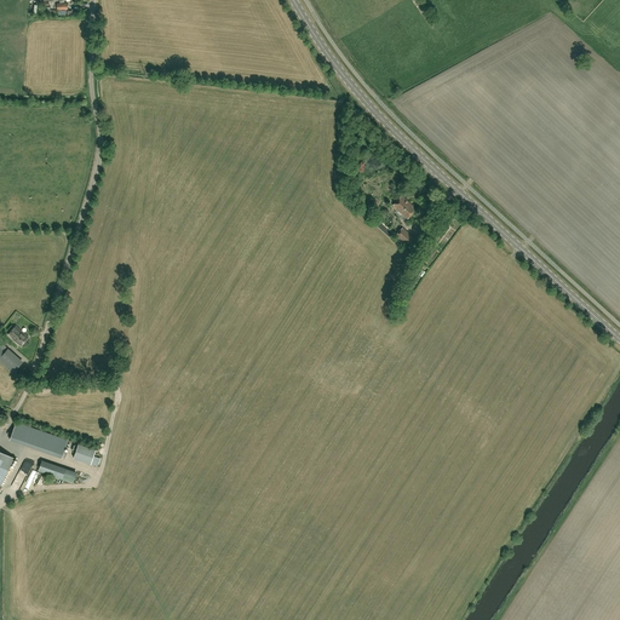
[(407,219),(417,208),(402,195),(392,205),(407,219)]
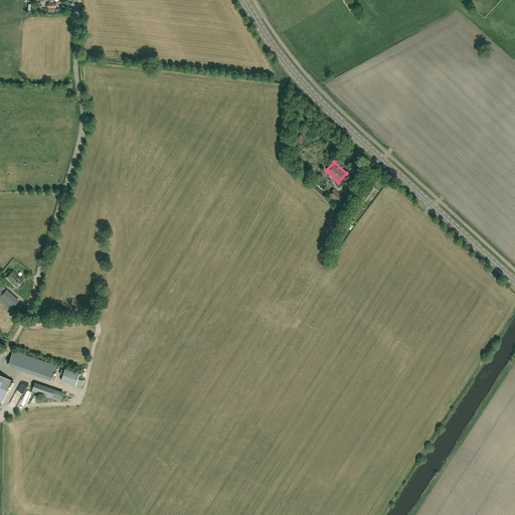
[(341,205),(346,199),(334,189),(329,195),(341,205)]
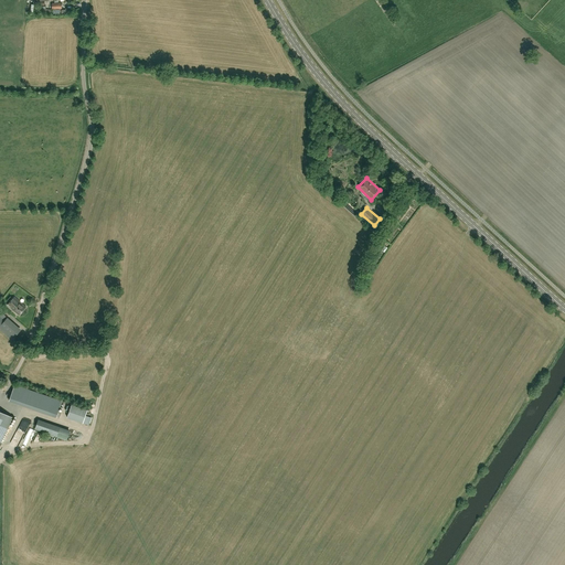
[(19,315),(27,307),(14,297),(7,305),(19,315)]
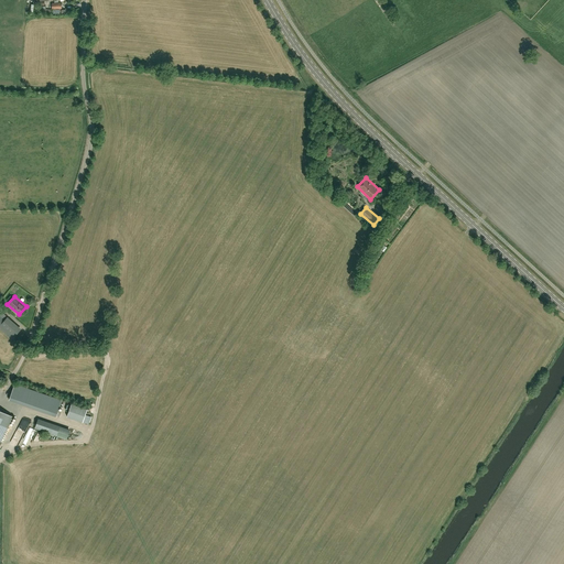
[(20,329),(15,326),(8,335),(12,339),(20,329)]
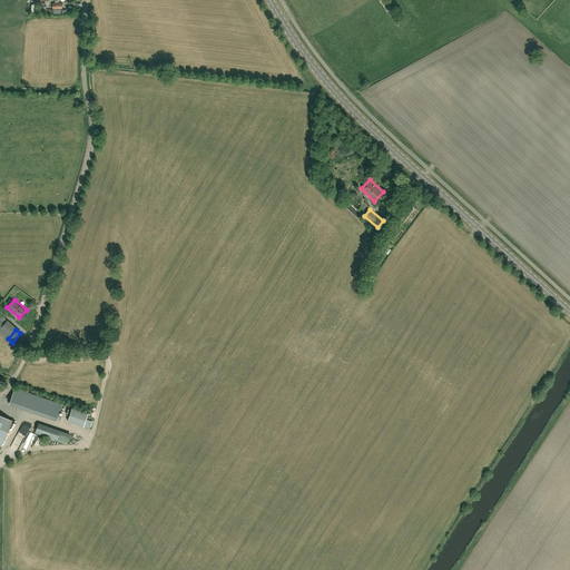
[(15,389),(9,404),(18,408),(23,391),(15,389)]
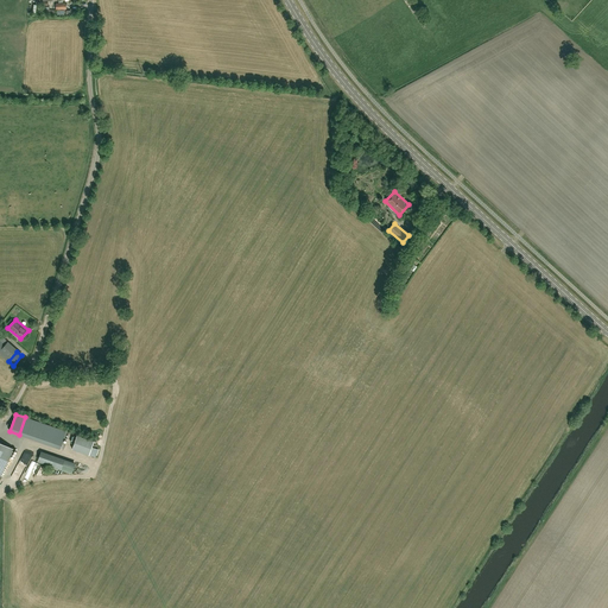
[(94,441),(77,435),(73,449),(89,455),(94,441)]
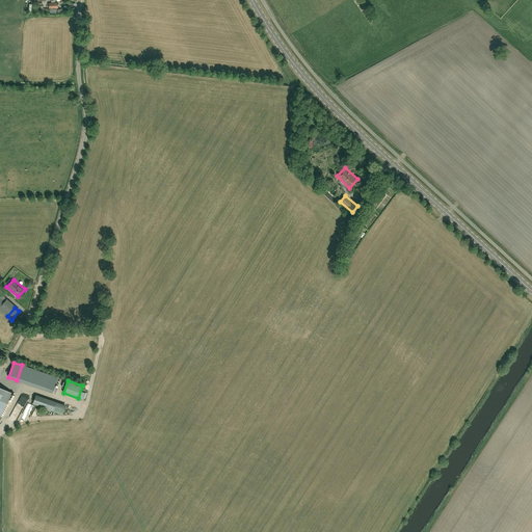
[(0,415),(11,393),(0,386),(0,415)]
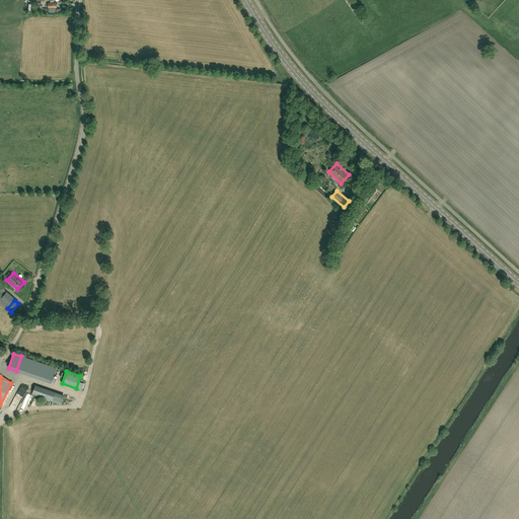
[(46,399),(49,389),(38,385),(36,387),(34,387),(31,394),(46,399)]
